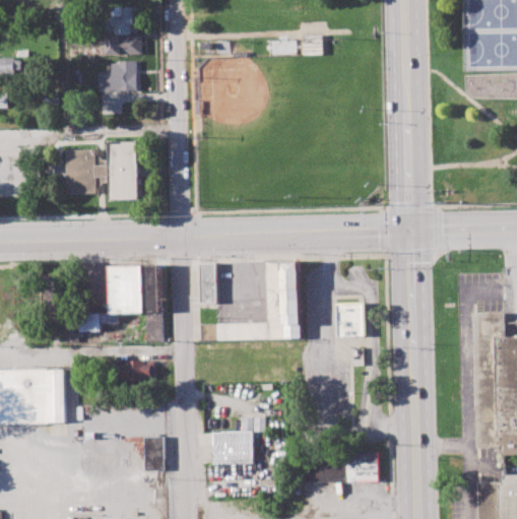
[(105,9),(137,8),(138,34),(106,35),(105,9)]
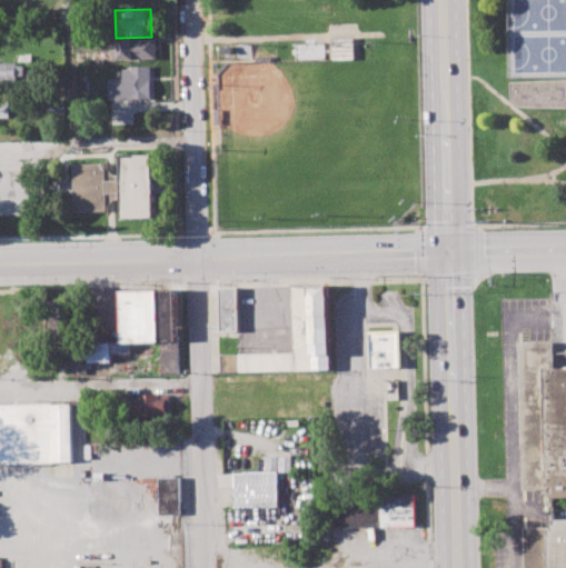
[(115,41),(154,40),(155,59),(109,61),(109,46),(115,46),(115,41)]
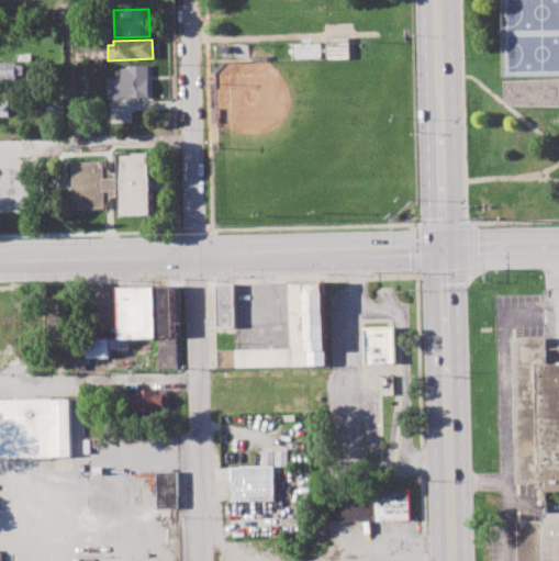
[(0,62),(14,62),(15,80),(0,80),(0,62)]
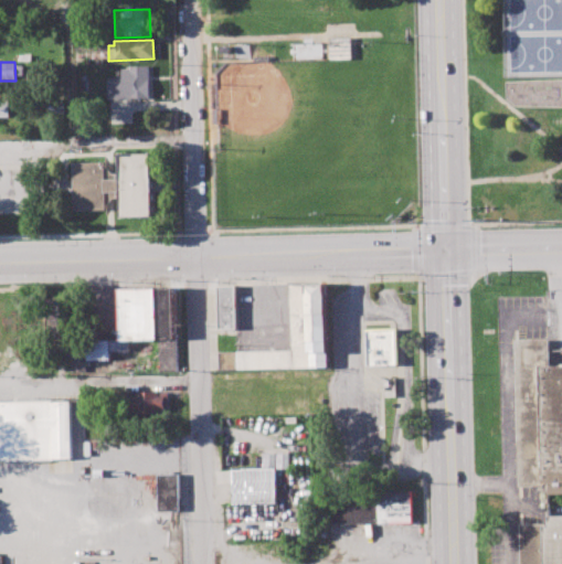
[(106,78),(114,78),(114,72),(126,71),(126,67),(147,66),(148,99),(107,102),(106,78)]
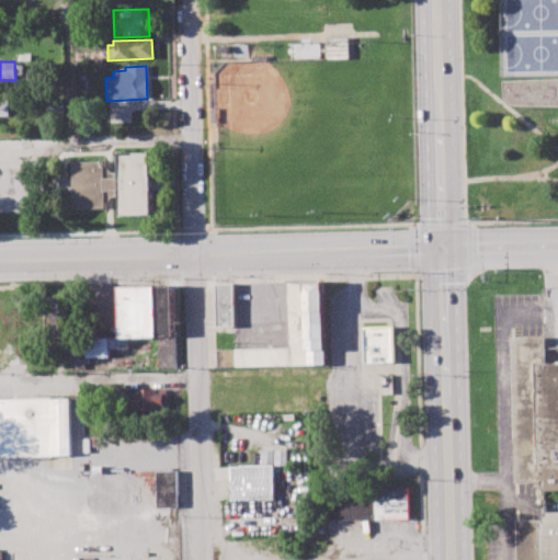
[(0,102),(9,102),(9,117),(0,117),(0,102)]
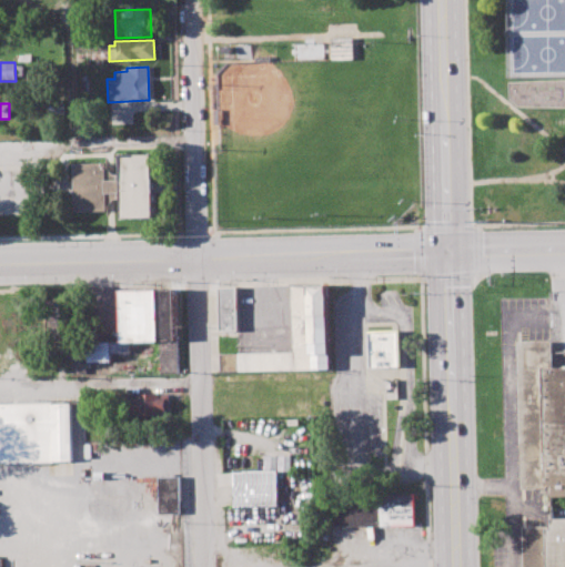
[(71,213),(70,164),(102,163),(103,169),(110,175),(113,175),(113,181),(119,181),(118,157),(150,155),(151,181),(161,180),(162,193),(151,194),(152,218),(120,219),(119,194),(114,194),(114,200),(111,200),(104,208),(104,212),(71,213)]
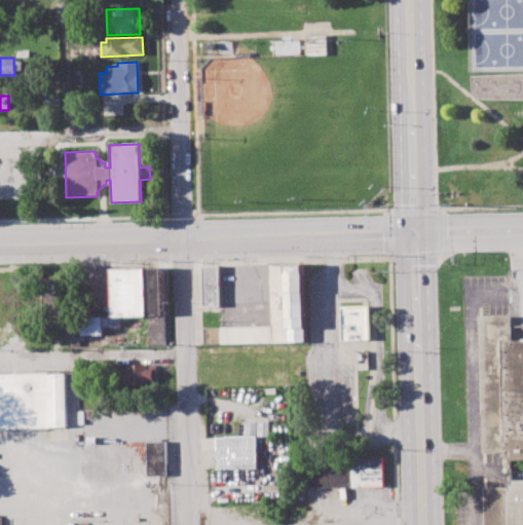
[(202,329),(269,328),(268,265),(301,264),(303,342),(202,344),(202,329)]
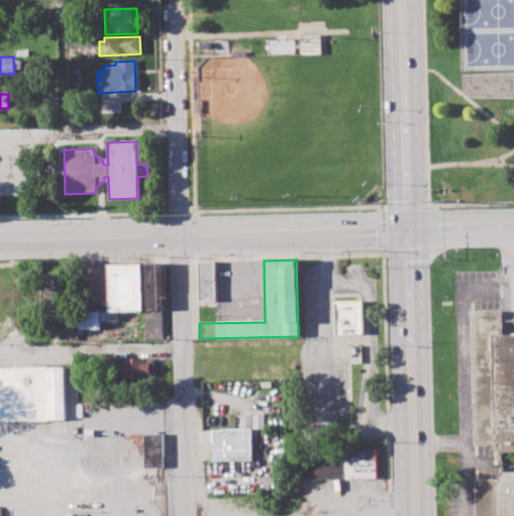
[(197,264),(214,263),(215,302),(198,303),(197,264)]
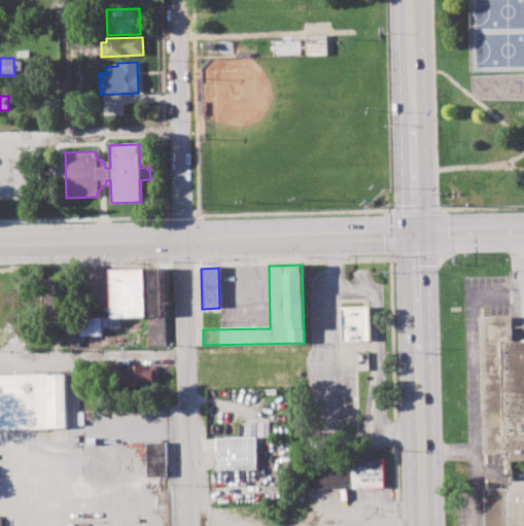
[(146,348),(145,317),(143,270),(161,269),(164,347),(146,348)]
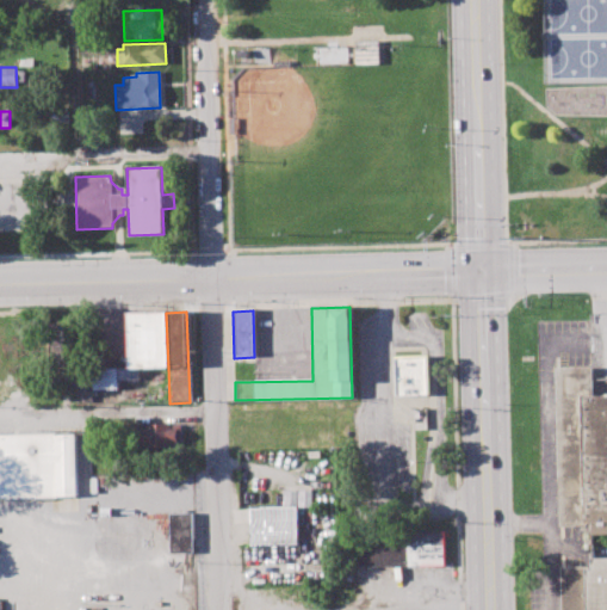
[(129,369),(128,314),(166,313),(168,368),(137,368),(129,369)]
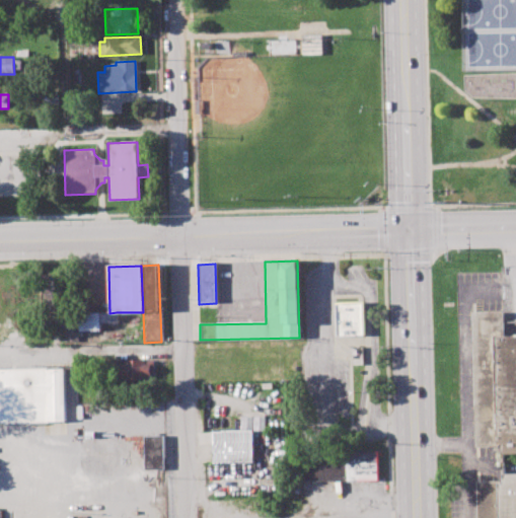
[(43,316),(42,276),(55,275),(56,316),(43,316)]
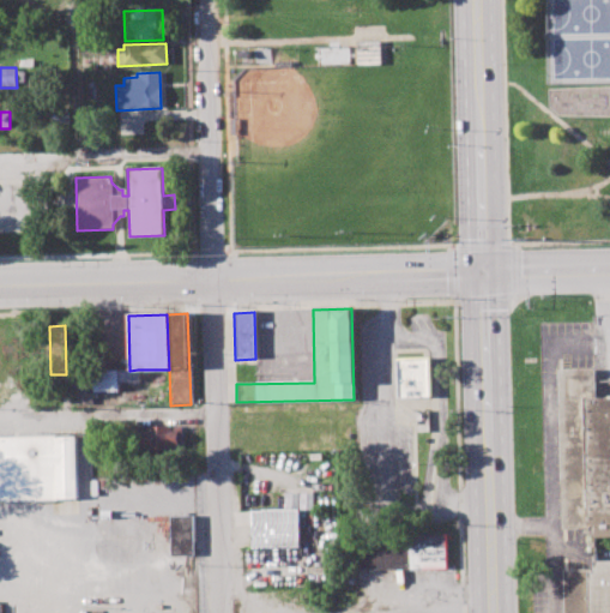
[(394,359),(429,359),(429,398),(396,398),(394,359)]
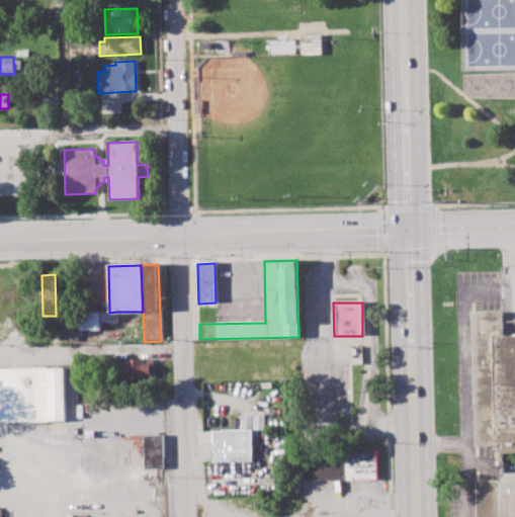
[(469,312),(501,311),(502,339),(514,338),(514,454),(501,455),(501,444),(474,445),(469,312)]
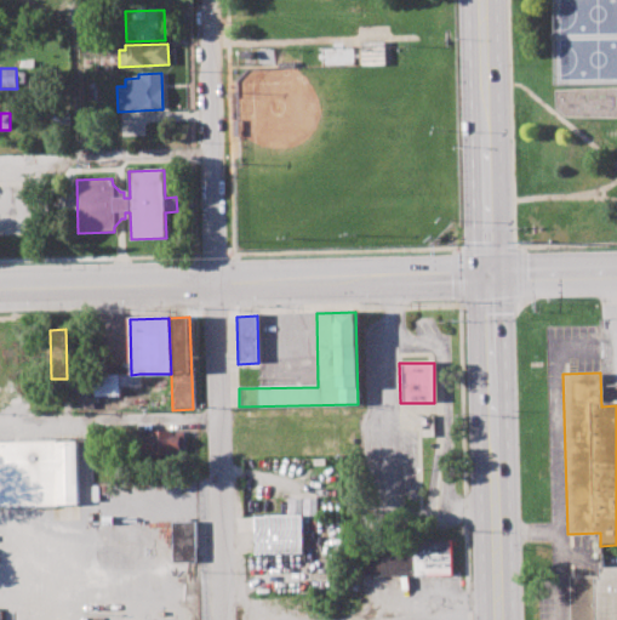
[(93,375),(131,375),(140,374),(140,387),(118,388),(118,396),(95,397),(93,375)]
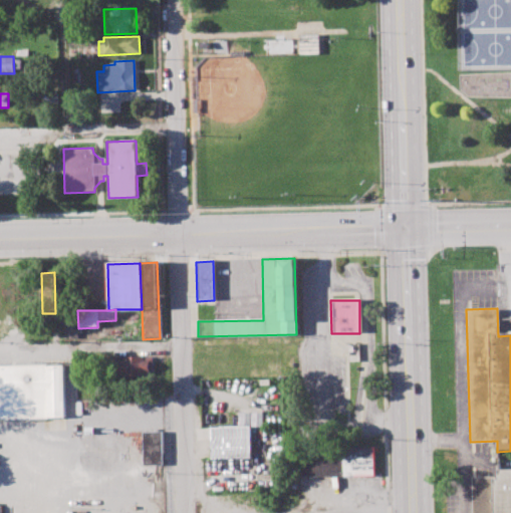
[(62,339),(61,320),(74,319),(75,338),(62,339)]
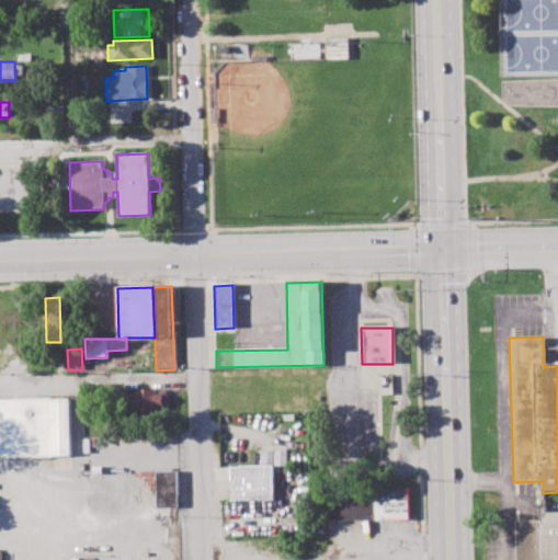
[(121,391),(163,390),(163,407),(150,407),(150,410),(137,411),(137,408),(121,408),(121,391)]
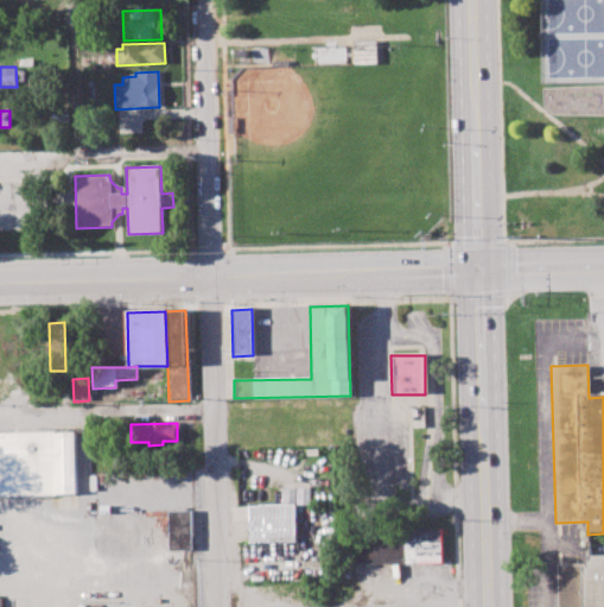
[(0,434),(74,430),(76,494),(0,497),(0,434)]
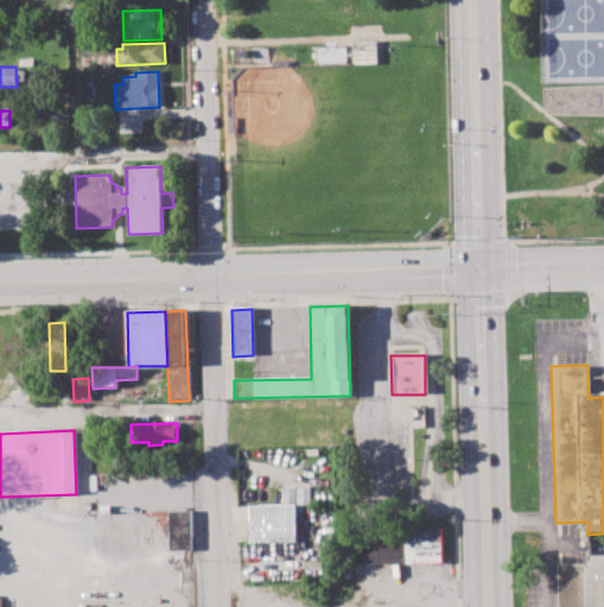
[(248,506),(293,505),(294,542),(249,543),(248,506)]
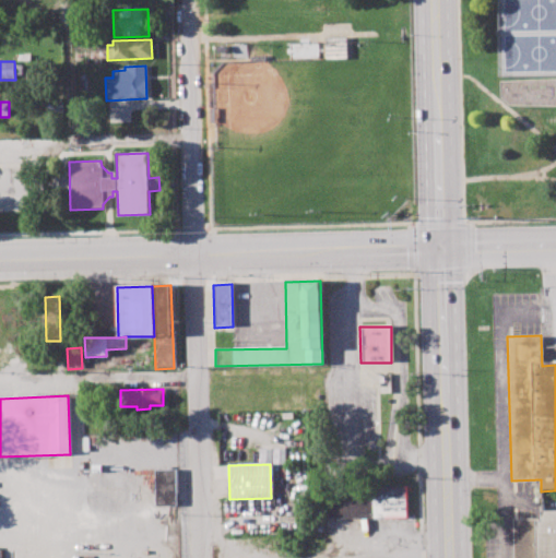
[(152,471),(173,470),(174,506),(153,507),(152,471)]
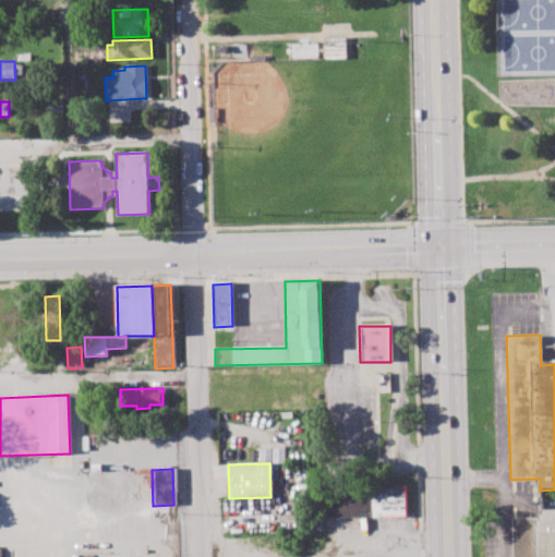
[(322,489),(405,487),(405,517),(323,519),(322,489)]
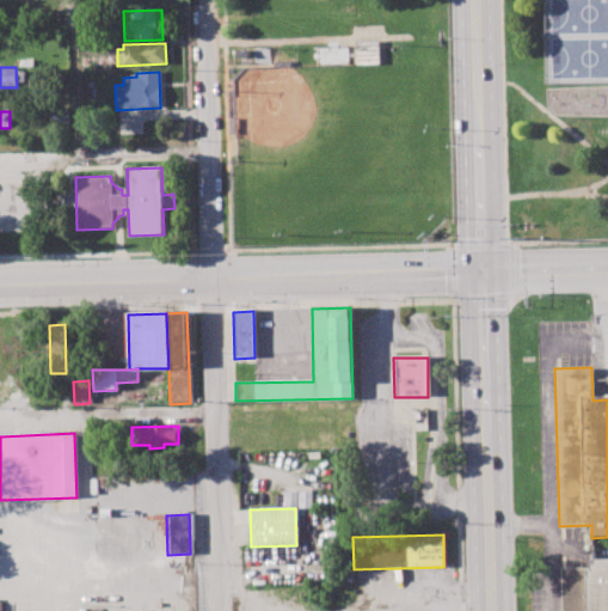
[(559,610),(559,569),(591,568),(590,560),(607,558),(607,610),(559,610)]
